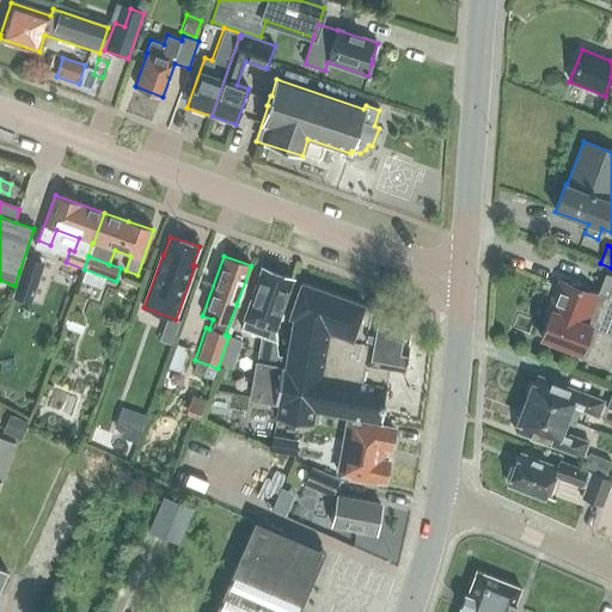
[(43,263),(25,257),(18,280),(36,286),(43,263)]
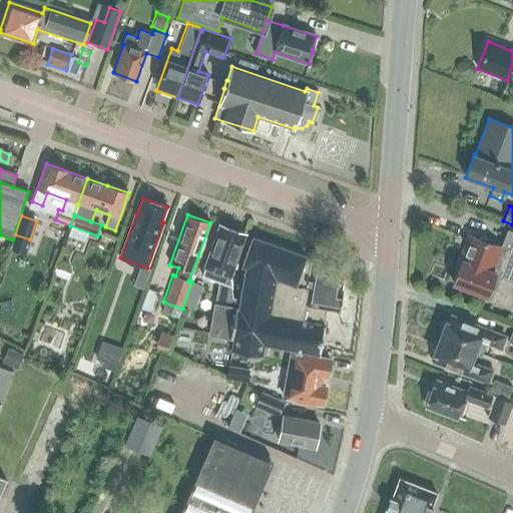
[(219,225),(205,268),(225,275),(222,282),(219,282),(215,304),(231,307),(232,299),(231,276),(244,234),(219,225)]
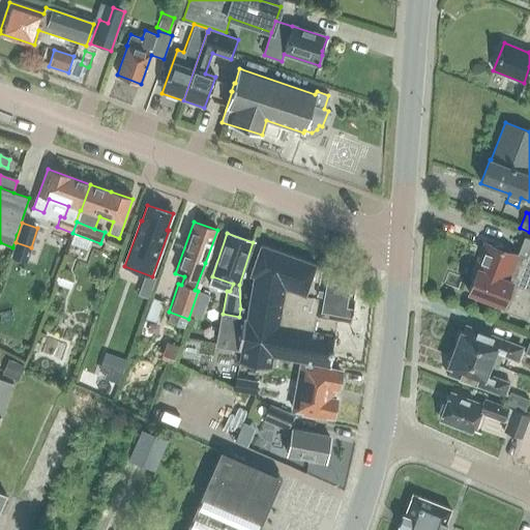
[(529,238),(524,237),(517,256),(484,243),(474,269),(477,270),(468,293),(509,308),(507,313),(527,320),(529,311),(529,238)]
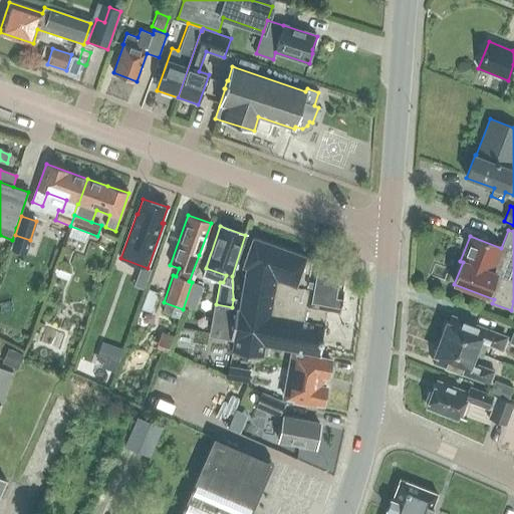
[(216,304),(210,334),(234,338),(232,351),(262,357),(264,344),(319,354),(325,324),(322,324),(325,309),(339,311),(343,291),(341,291),(345,271),(327,267),(328,265),(312,262),(304,261),(306,257),(252,238),(242,267),(245,268),(240,301),(233,299),(232,307),(216,304)]
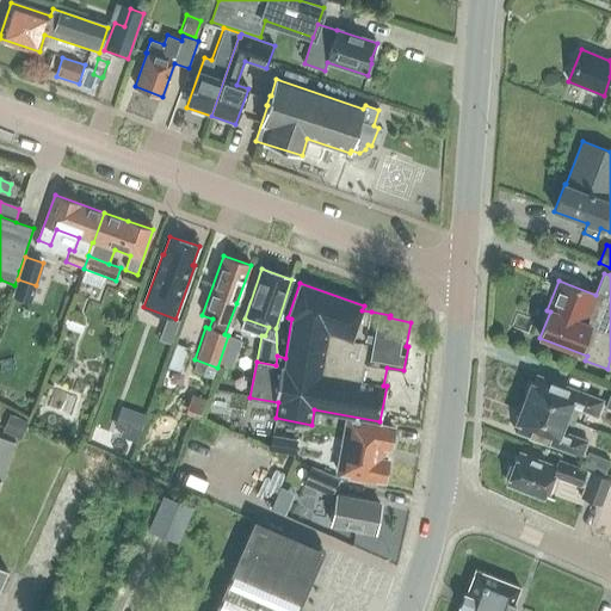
[(186,347),(174,344),(166,368),(178,371),(186,347)]
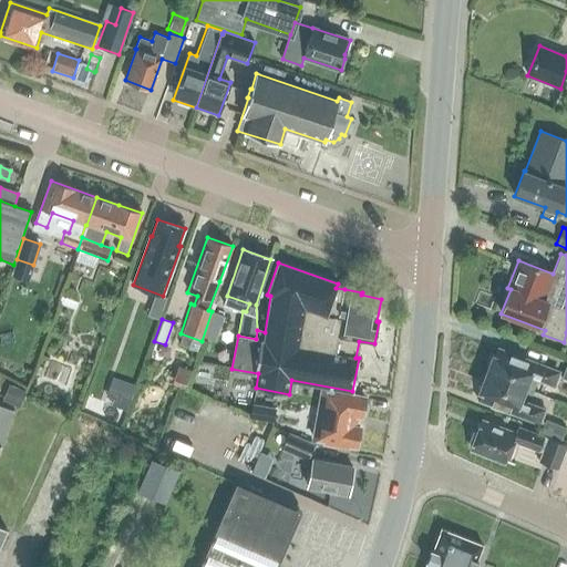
[(552,384),(556,372),(497,349),(495,356),(492,354),(488,364),(491,366),(487,374),(525,389),(533,391),(537,379),(552,384)]
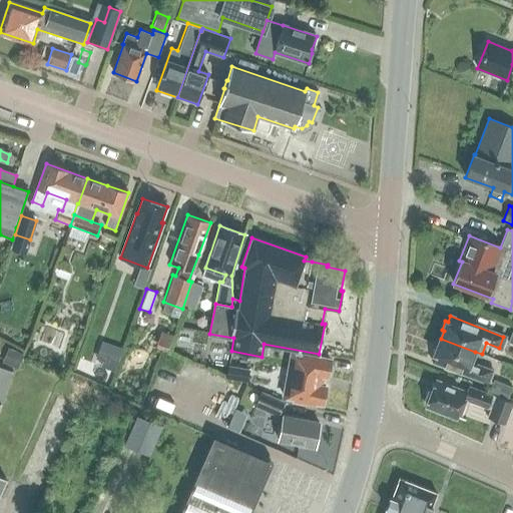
[(470,363),(475,352),(441,339),(438,347),(436,346),(432,355),(435,356),(433,361),(486,382),(490,371),(470,363)]
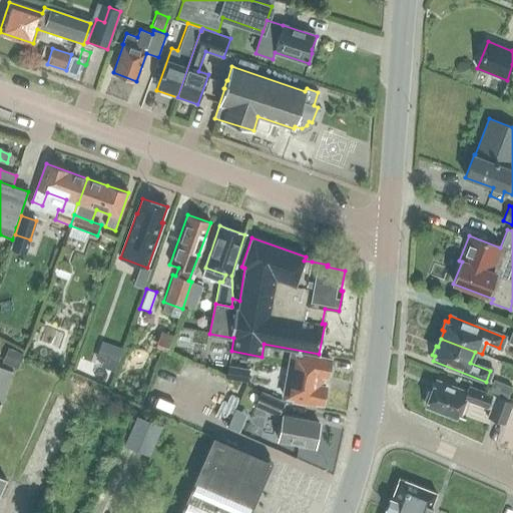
[(122,349),(101,341),(95,359),(116,367),(122,349)]
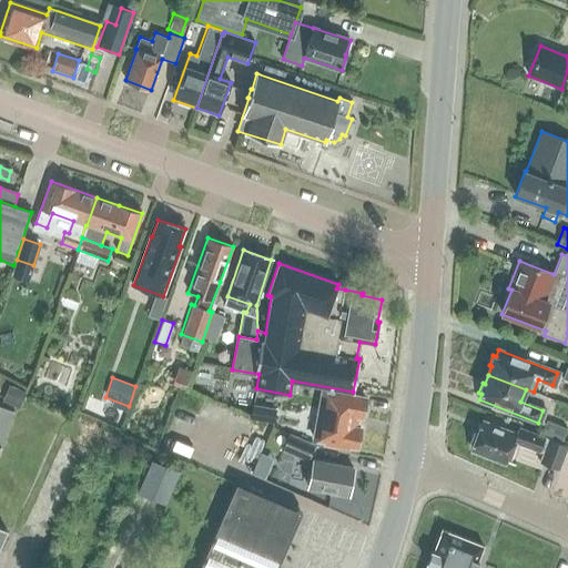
[(24,392),(8,385),(0,402),(0,403),(17,409),(24,392)]
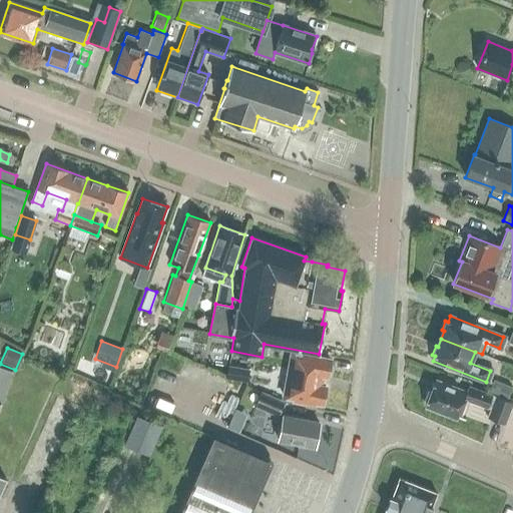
[(327,377),(330,360),(291,352),(283,396),(294,398),(294,400),(315,404),(315,403),(322,404),(325,387),(321,386),(323,376),(327,377)]
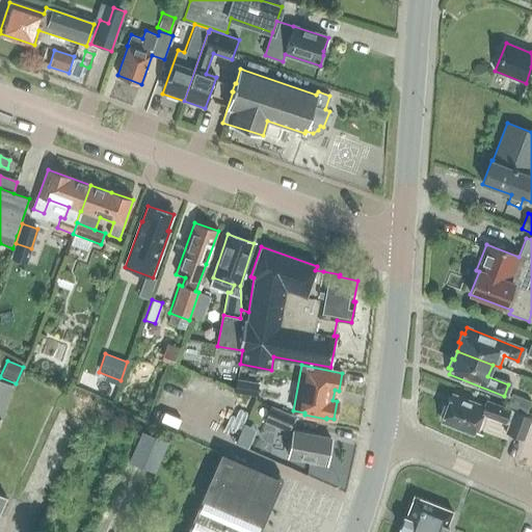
[(0,416),(2,417),(12,384),(0,380),(0,416)]
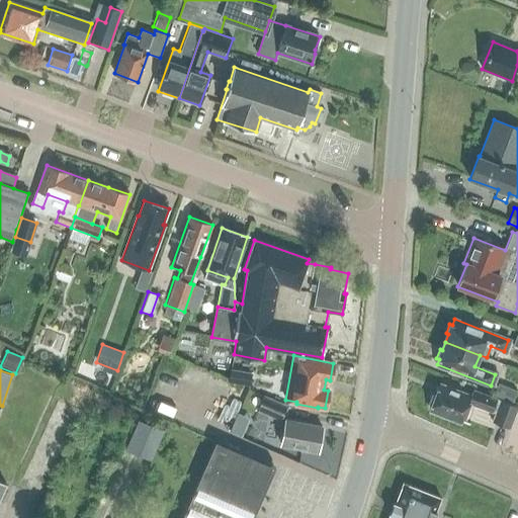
[(231,370),(229,382),(249,385),(251,373),(231,370)]
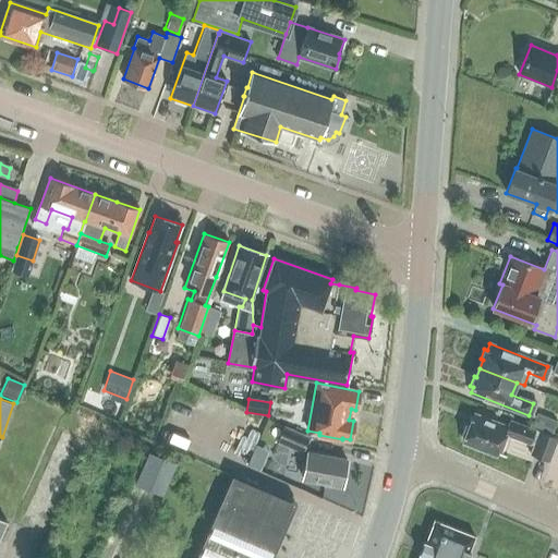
[(532,426),(553,434),(557,422),(536,413),(532,426)]
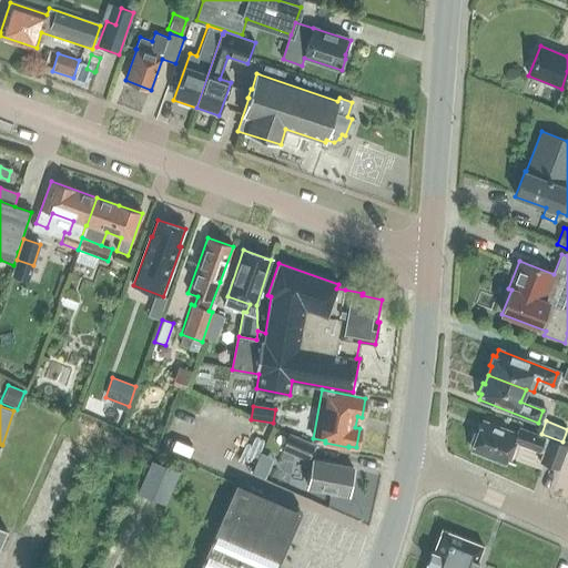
[(539,452),(545,438),(519,427),(517,433),(503,427),(501,429),(482,422),(477,434),(475,433),(470,444),(473,445),(472,448),(506,463),(514,442),(539,452)]
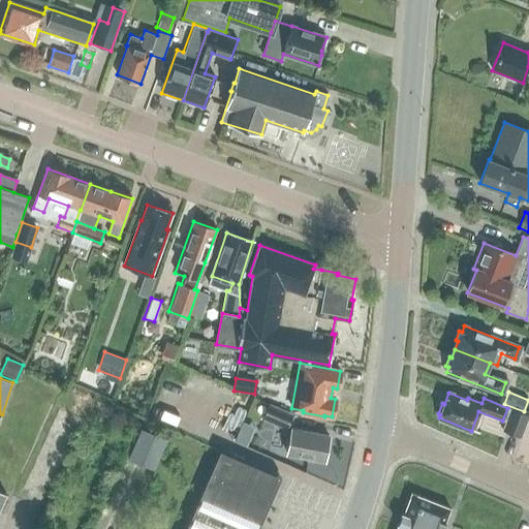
[(270,404),(263,421),(287,431),(293,414),(270,404)]
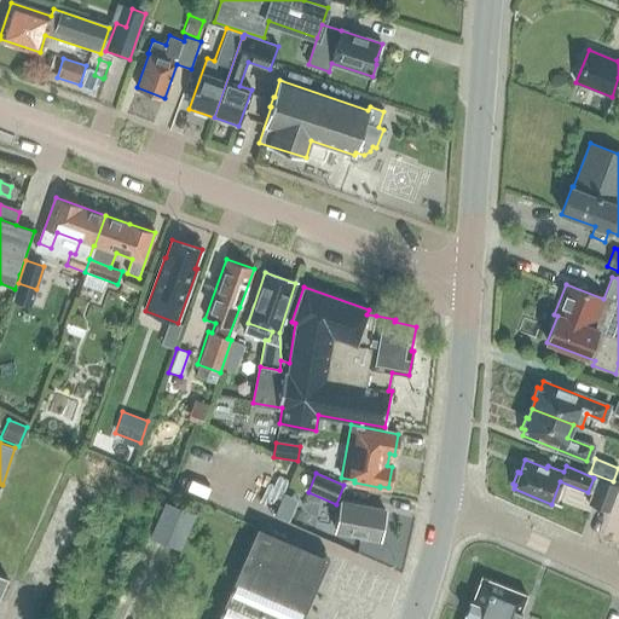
[(608,513),(618,486),(599,478),(588,504),(608,513)]
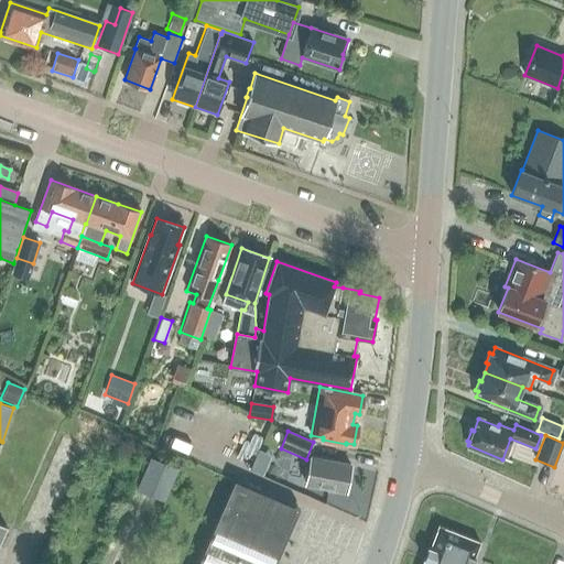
[(164,501),(179,469),(150,456),(136,489),(164,501)]
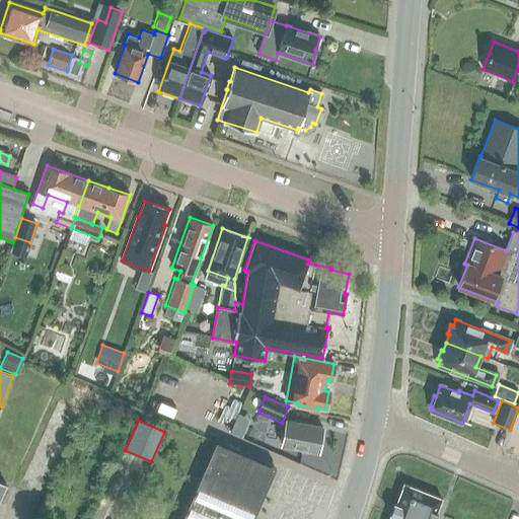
[(286,420),(281,446),(318,453),(323,427),(286,420)]
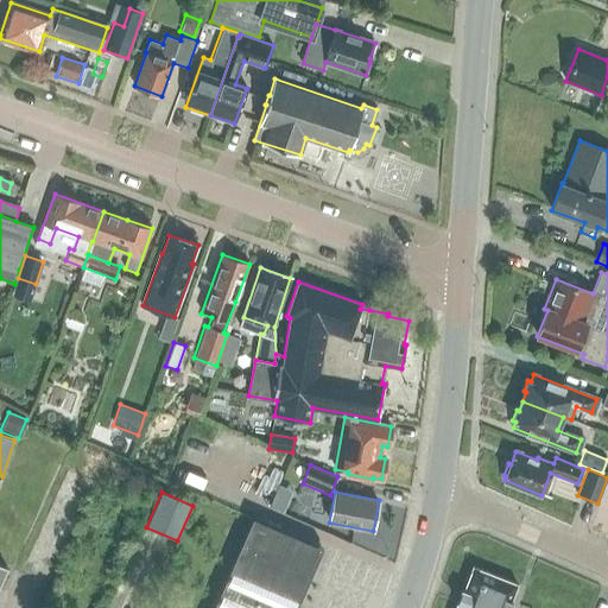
[(295,607),(321,549),(254,519),(215,607),(295,607)]
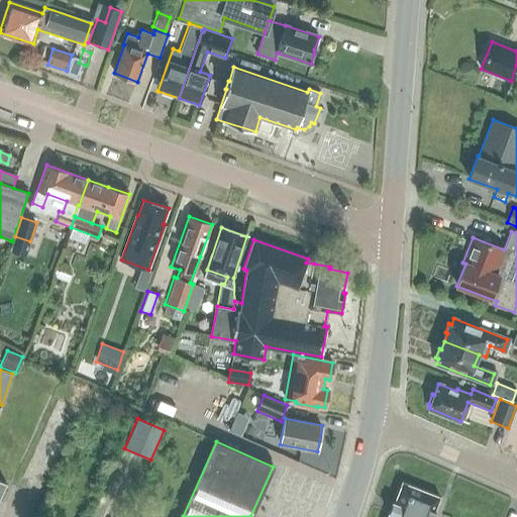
[(0,495),(10,475),(0,470),(0,495)]
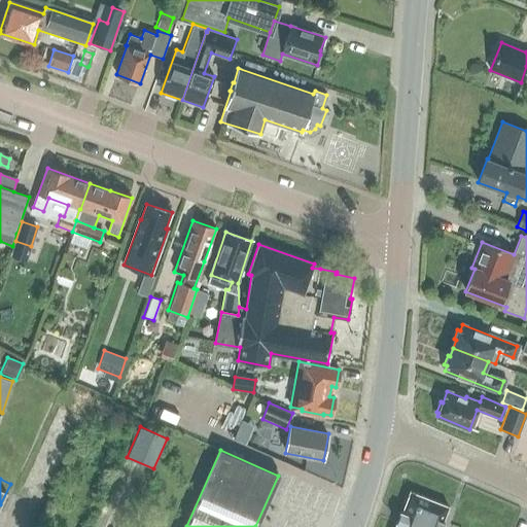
[(441,526),(442,525),(443,525),(444,523),(443,523),(449,506),(412,492),(410,491),(409,493),(410,493),(401,513),(400,512),(399,514),(400,514),(397,522),(396,521),(395,523),(397,524),(395,526),(441,526)]
